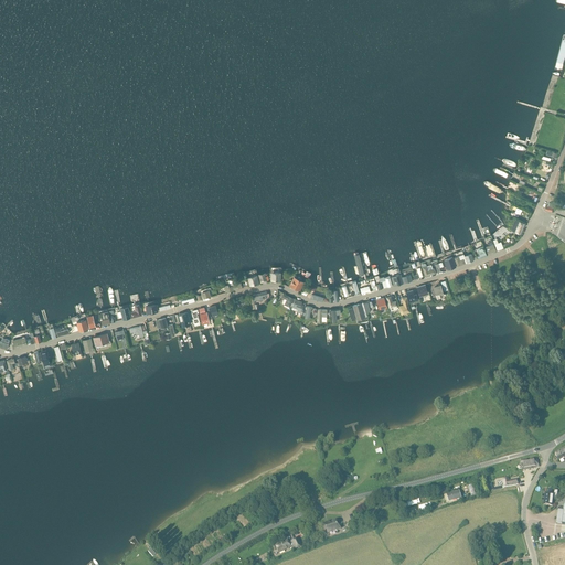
[(564,34),(554,71),(556,72),(558,73),(561,72),(564,56),(564,34)]
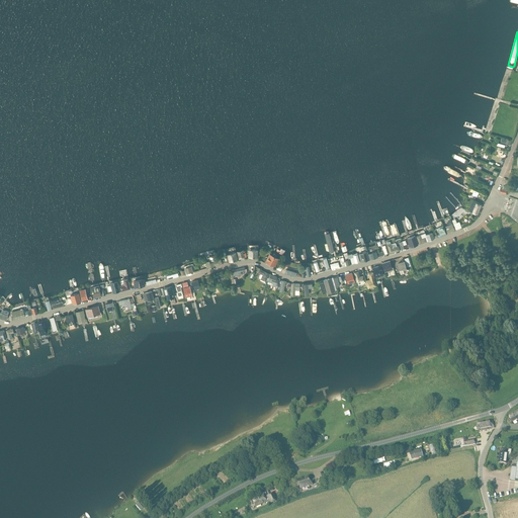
[(478,216),(482,205),(472,201),(468,211),(478,216)]
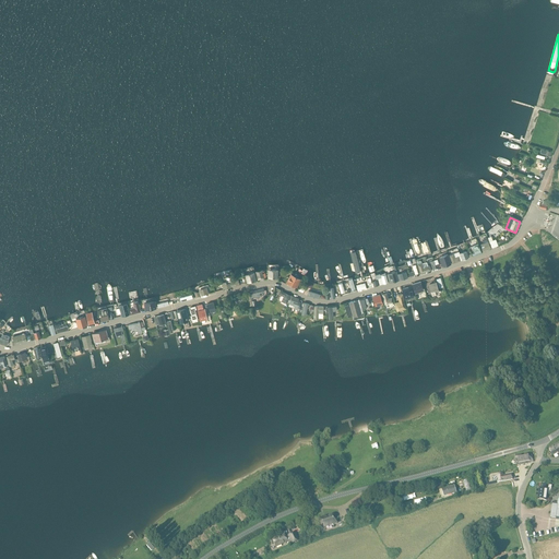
[(492,248),(499,246),(498,245),(501,244),(500,241),(498,242),(496,239),(494,240),(491,236),(488,237),(492,248)]
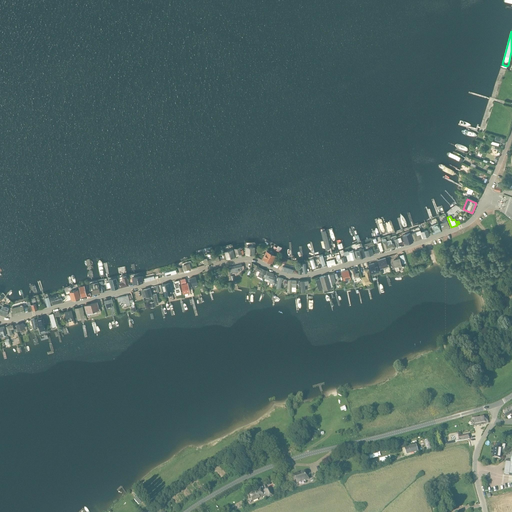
[(439,224),(442,230),(450,227),(447,221),(439,224)]
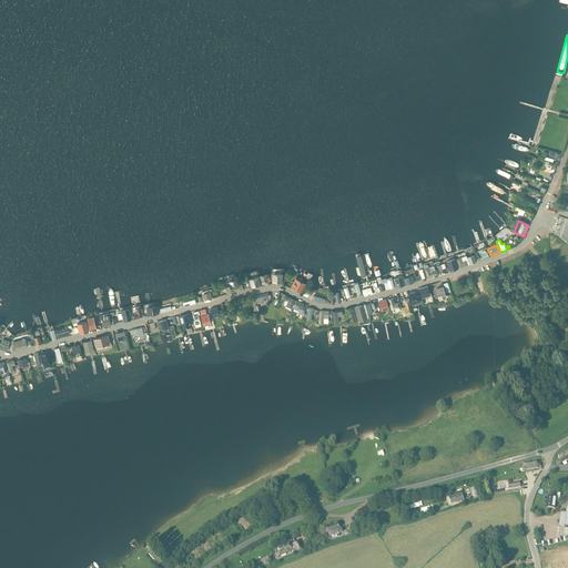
[(479,257),(480,261),(490,256),(490,255),(487,249),(487,247),(480,250),(483,256),(479,257)]
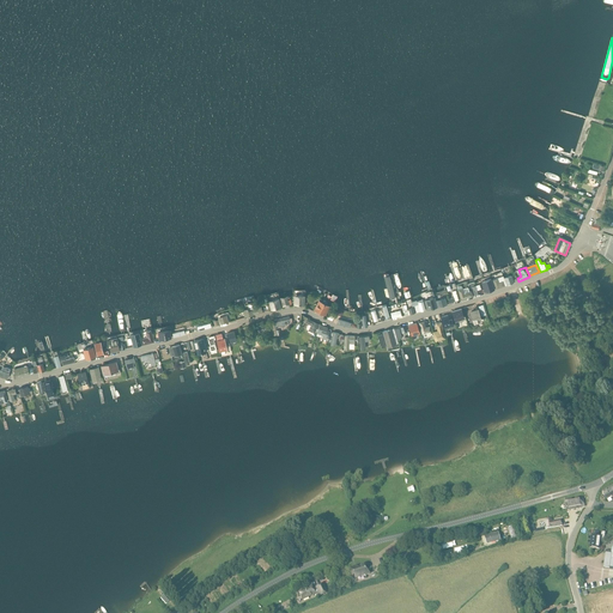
[(496,289),(504,286),(503,281),(499,283),(497,278),(492,280),(496,289)]
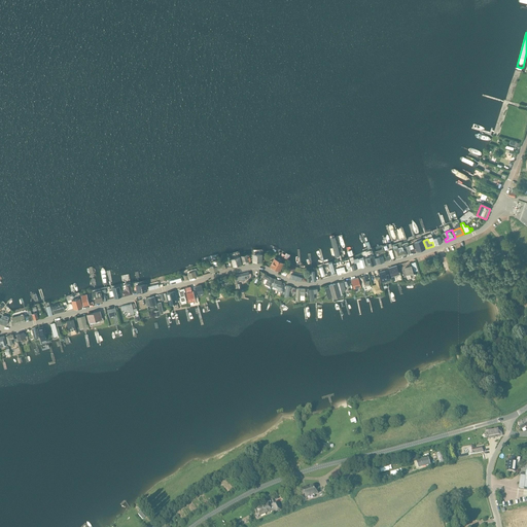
[(425,248),(422,240),(414,243),(417,251),(425,248)]
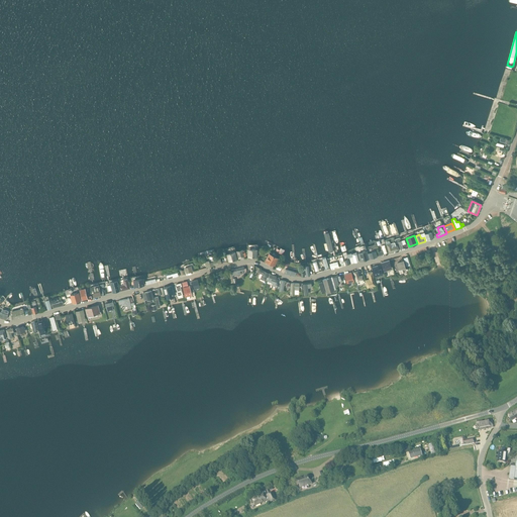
[(386,242),(387,245),(389,252),(397,250),(399,249),(397,245),(396,246),(395,242),(394,243),(394,242),(390,243),(389,242),(388,241),(387,242),(386,242)]
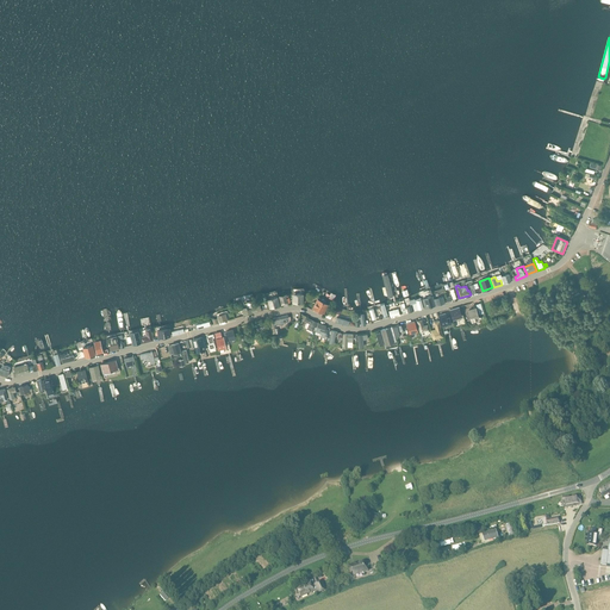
[(279,296),(281,305),(288,303),(286,293),(279,296)]
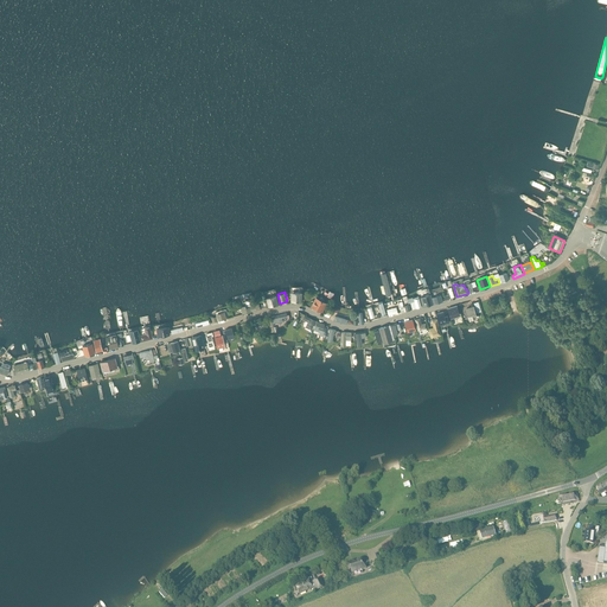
[(421,298),(423,306),(433,304),(430,294),(421,298)]
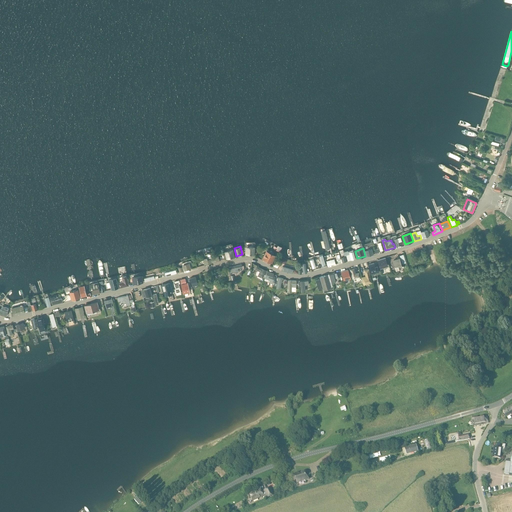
[(233,249),(224,251),(226,259),(235,256),(233,249)]
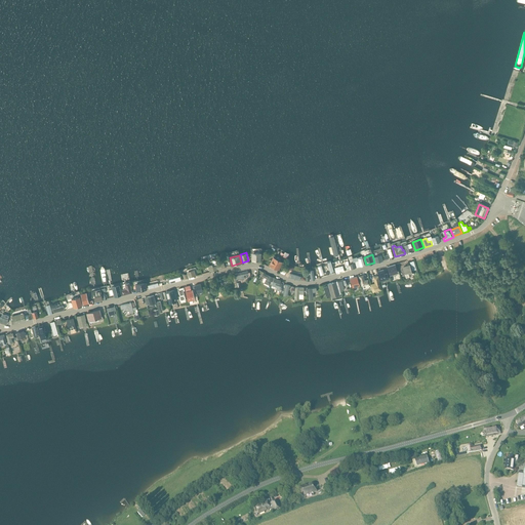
[(279,271),(283,261),(280,260),(280,259),(280,257),(278,256),(276,257),(276,258),(273,256),(269,266),(279,271)]
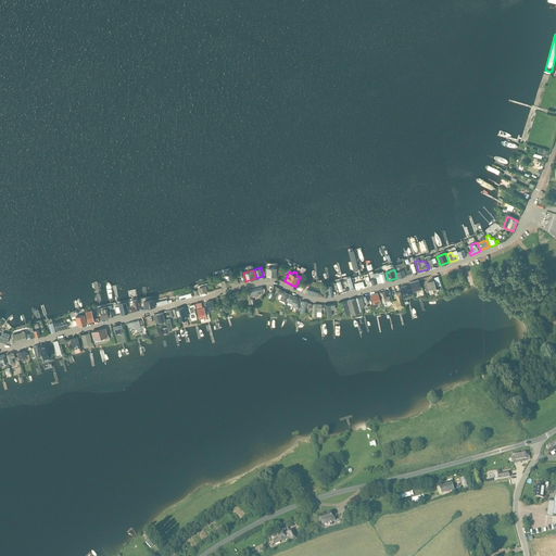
[(381,281),(381,282),(386,281),(383,273),(383,272),(375,275),(376,277),(377,283),(381,281)]
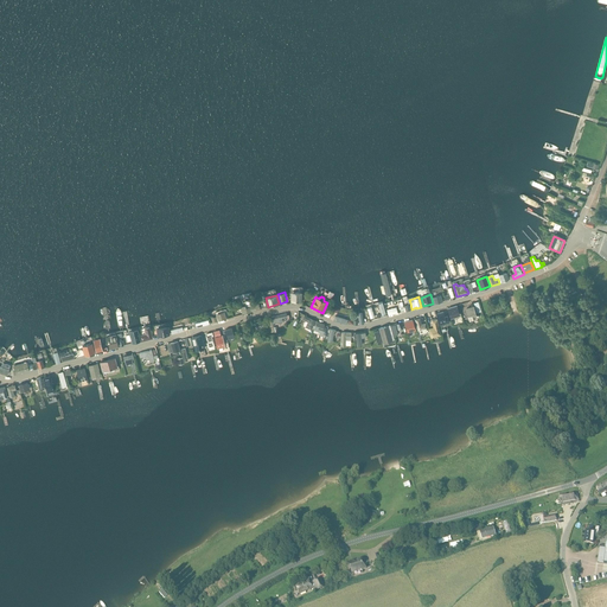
[(250,304),(241,306),(243,314),(261,308),(259,304),(250,306),(250,304)]
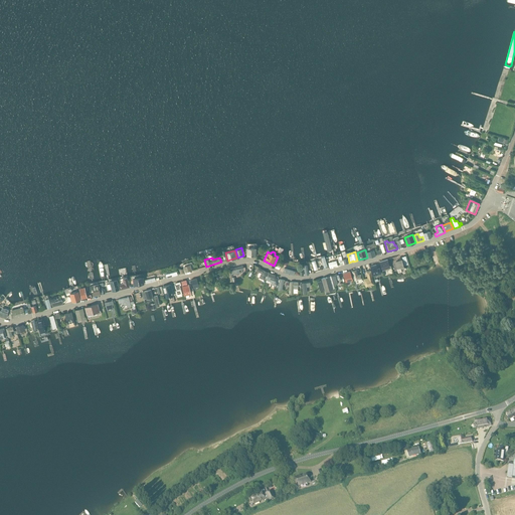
[(387,260),(379,262),(382,271),(390,268),(387,260)]
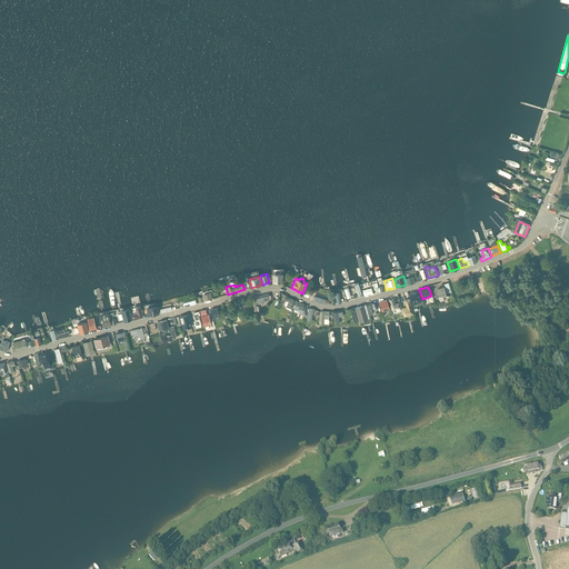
[(440,300),(447,298),(443,287),(437,289),(440,300)]
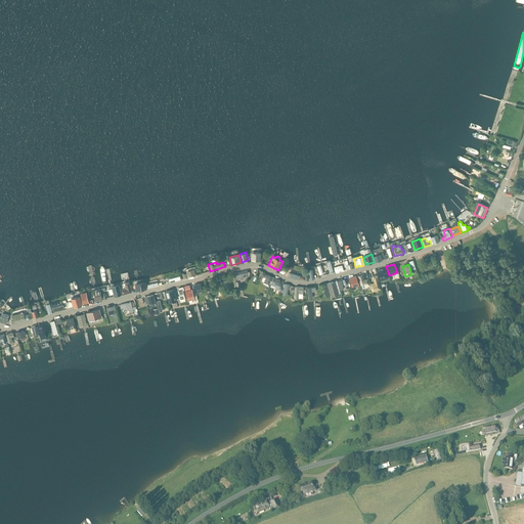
[(186,273),(182,274),(183,278),(195,275),(193,269),(186,271),(186,273)]
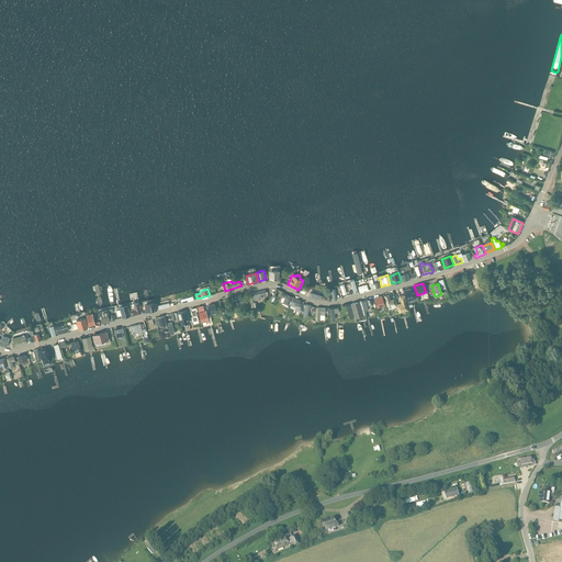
[(407,301),(413,300),(416,299),(414,292),(412,293),(411,289),(405,290),(407,301)]
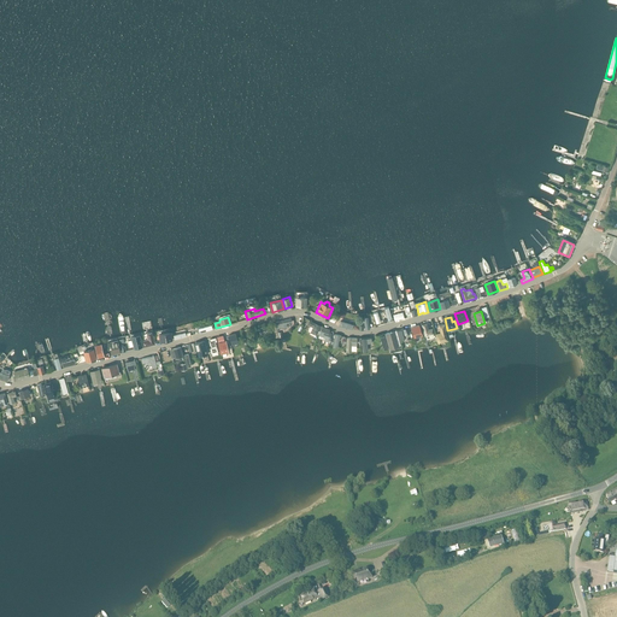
[(311,333),(316,335),(321,327),(310,321),(309,324),(313,327),(311,333)]
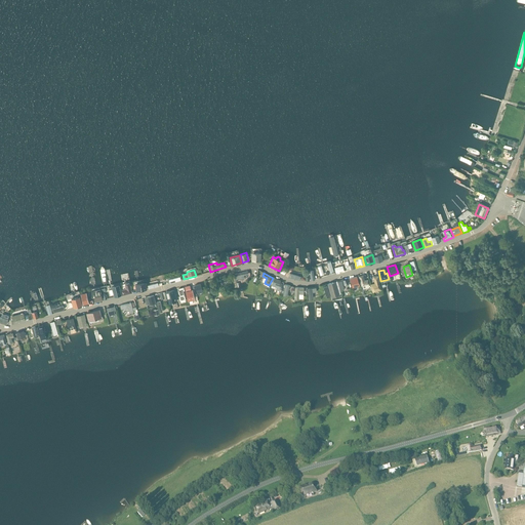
[(361,286),(369,284),(368,279),(365,280),(363,275),(358,276),(361,286)]
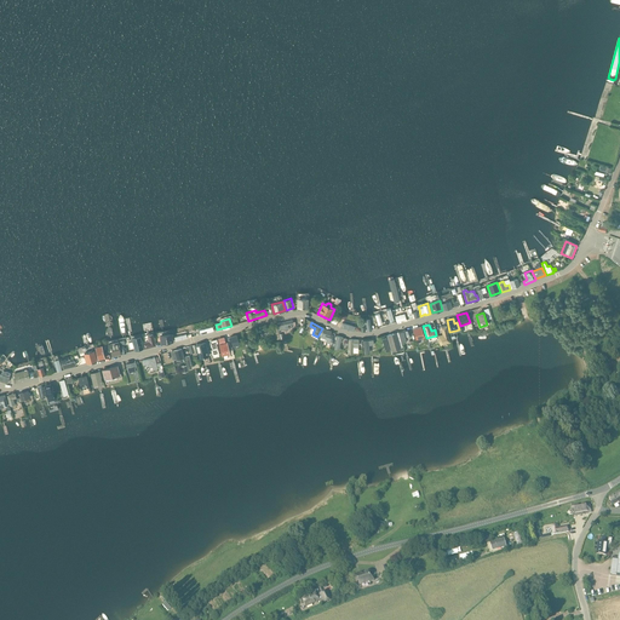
[(440,344),(451,342),(447,326),(441,327),(442,334),(438,336),(440,344)]
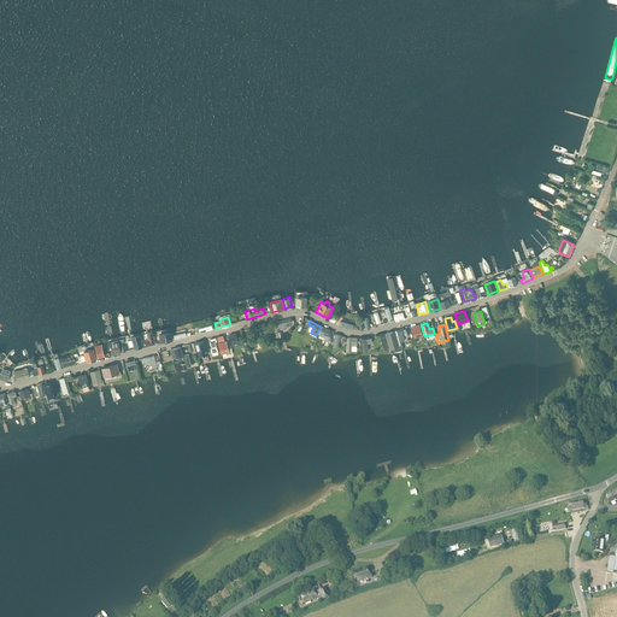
[(419,325),(411,328),(413,339),(422,336),(419,325)]
